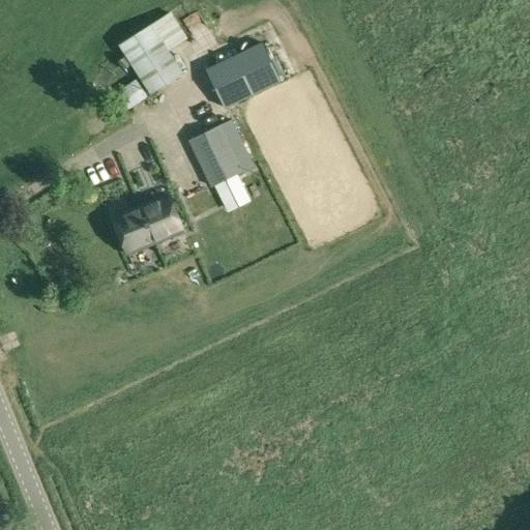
[(185,38),(169,13),(120,45),(152,94),(183,74),(168,50),(185,38)]
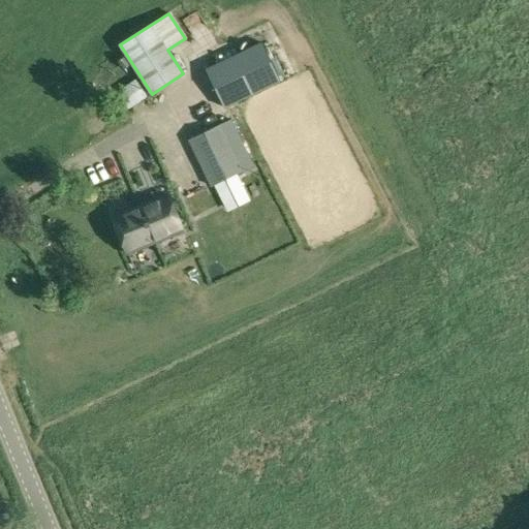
[(262,43),(206,70),(224,107),(280,81),(262,43)]
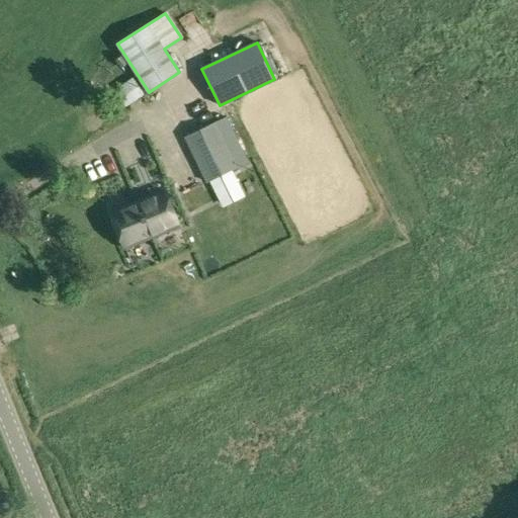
[(113,91),(123,107),(144,94),(134,78),(113,91)]
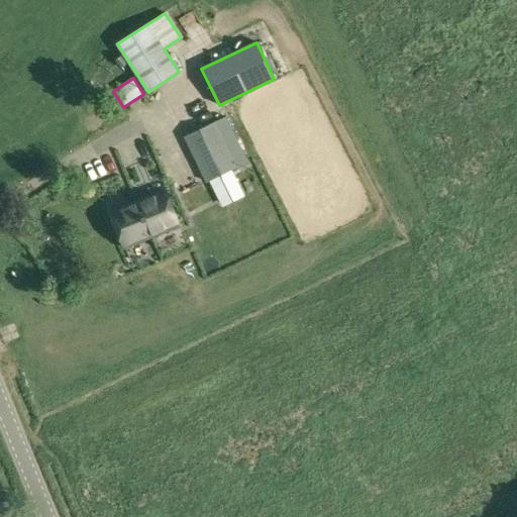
[(217,121),(185,138),(207,183),(238,167),(217,121)]
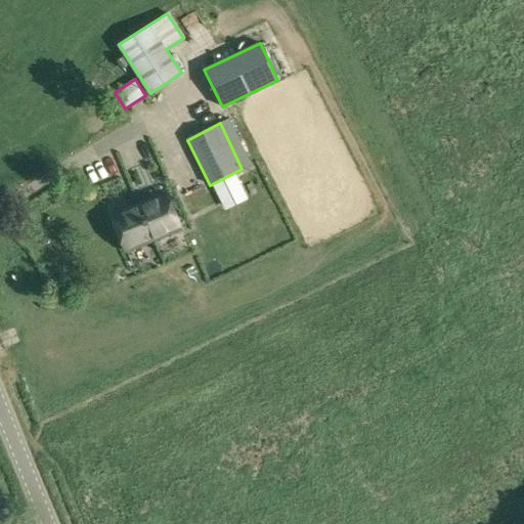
[(269,165),(221,185),(235,221),(284,201),(269,165)]
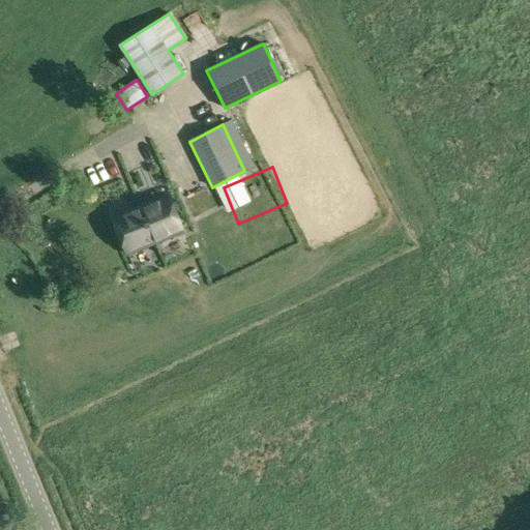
[(151,201),(152,204),(141,208),(155,242),(182,231),(168,195),(151,201)]
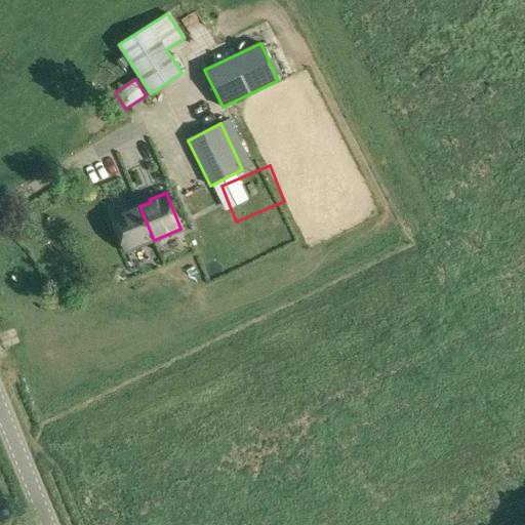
[(128,208),(112,215),(127,251),(154,240),(139,206),(129,211),(128,208)]
